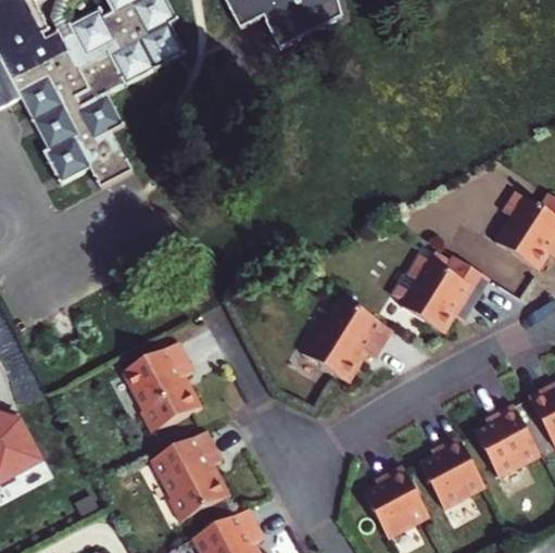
[(49,151),(45,153),(61,185),(90,170),(99,186),(134,167),(113,128),(124,123),(106,90),(186,48),(167,14),(173,12),(166,0),(105,0),(109,5),(100,10),(97,4),(66,21),(73,33),(60,40),(52,27),(40,34),(38,28),(45,25),(33,3),(39,0),(0,0),(0,110),(22,99),(49,151)]
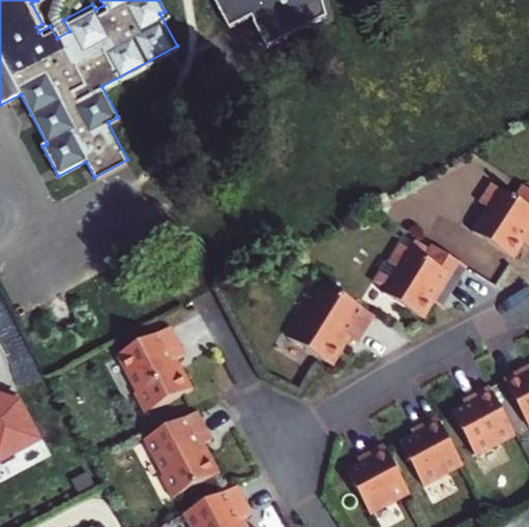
[(45,0),(42,11),(50,26),(57,38),(69,31),(63,20),(57,7),(59,0),(45,0)]
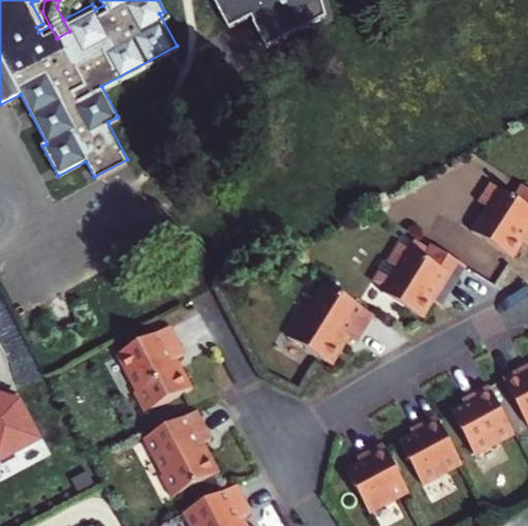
[(214,0),(228,26),(251,14),(253,20),(252,20),(266,45),(325,13),(321,0),(214,0)]
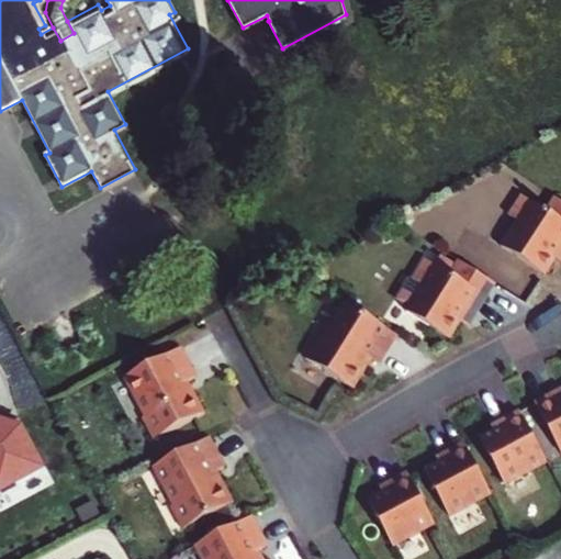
[(560,198),(554,194),(546,209),(520,192),(507,212),(516,217),(500,244),(542,271),(553,255),(560,243),(560,198)]
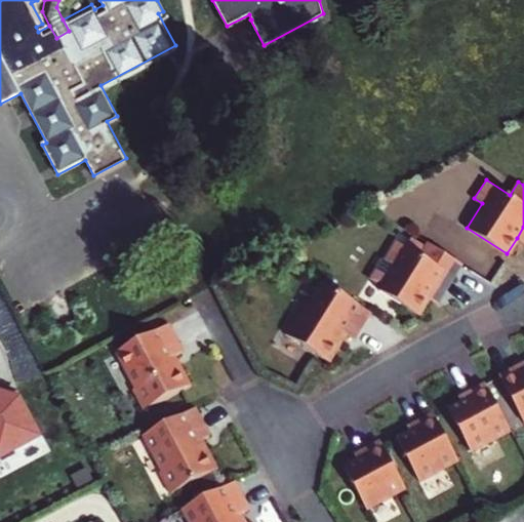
[(444,289),(460,262),(428,241),(419,254),(396,239),(384,258),(393,265),(377,288),(418,314),(428,297),(436,284),(444,289)]
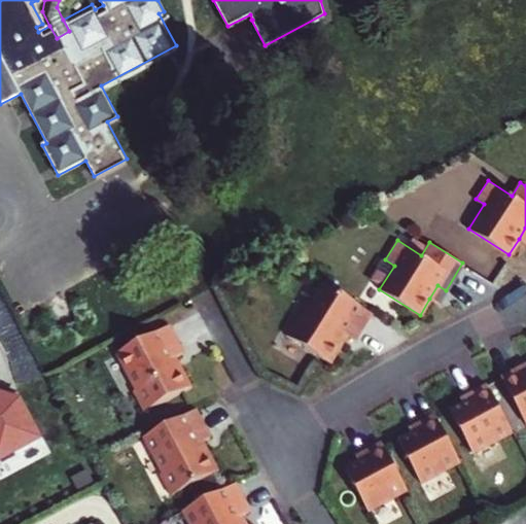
[(325,364),(341,341),(337,338),(342,329),(347,332),(349,334),(358,333),(372,311),(319,279),(297,314),(292,311),(278,335),(325,364)]
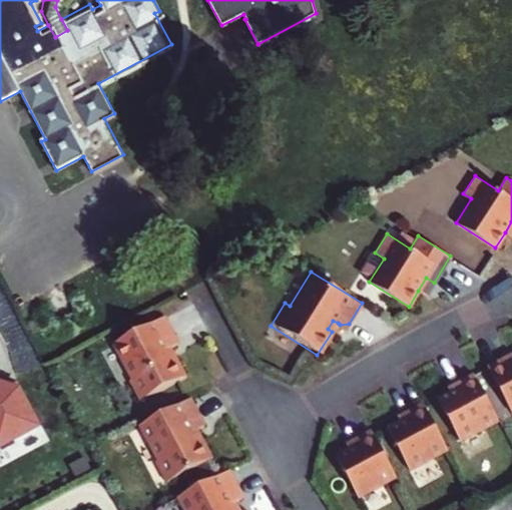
[(426,296),(434,283),(426,278),(418,291),(426,296)]
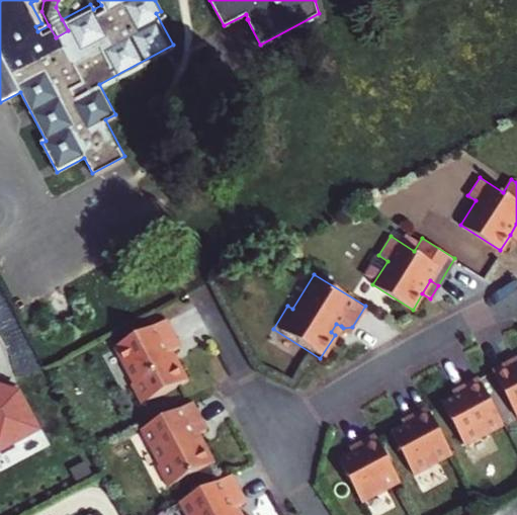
[(139,404),(188,377),(178,357),(174,360),(169,351),(173,349),(179,345),(180,339),(169,317),(116,345),(135,378),(127,382),(139,404)]
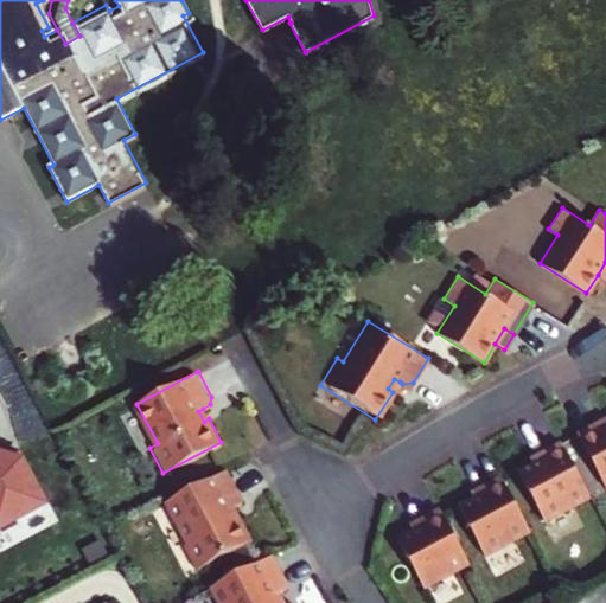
[(388,389),(393,392),(400,382),(394,379),(388,389)]
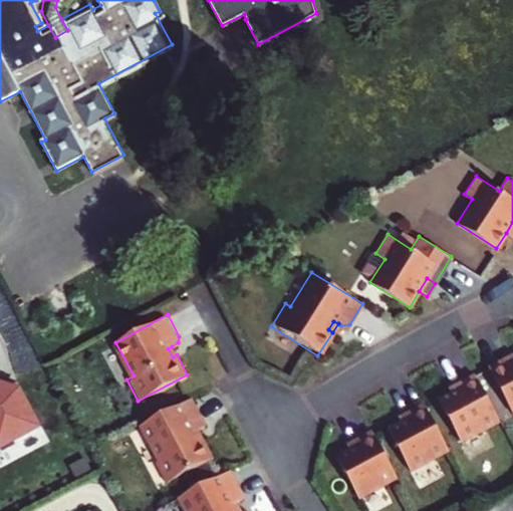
[(177,354),(172,346),(168,348),(173,357),(177,354)]
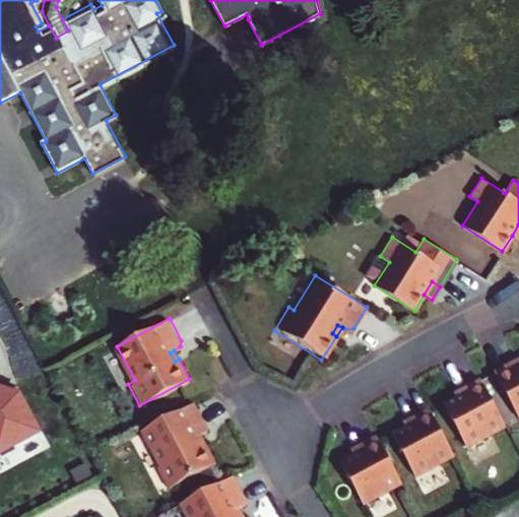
[(516,352),(506,358),(509,364),(518,359),(516,352)]
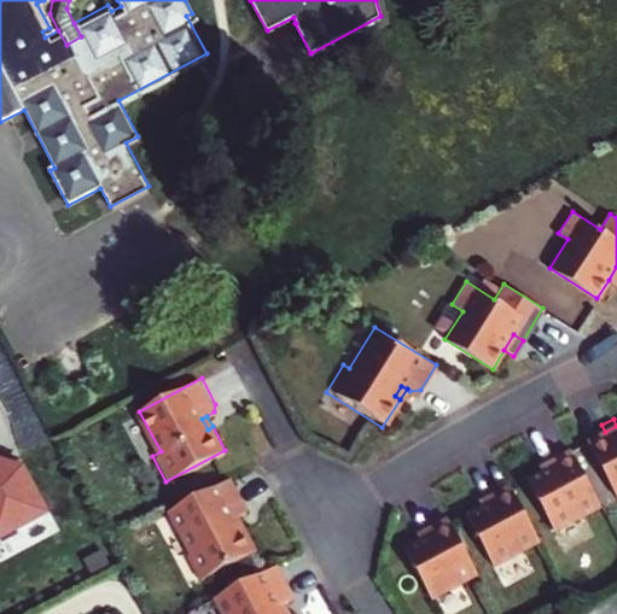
[(616,492),(616,425),(616,426),(605,432),(601,425),(583,434),(615,493),(616,492)]
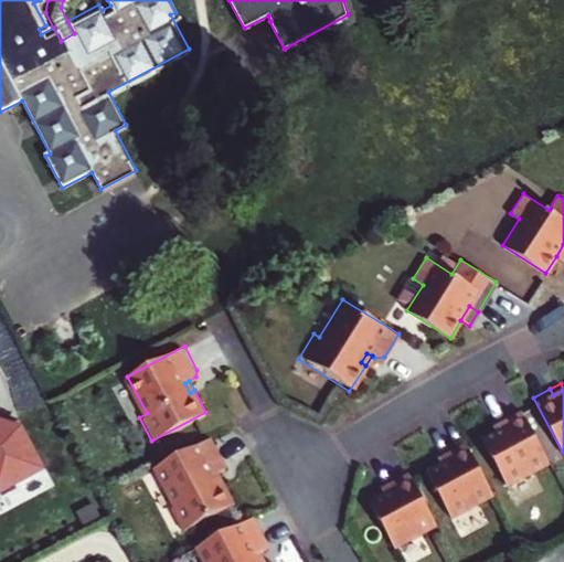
[(507,483),(549,460),(520,407),(504,415),(508,421),(498,426),(481,435),(507,483)]
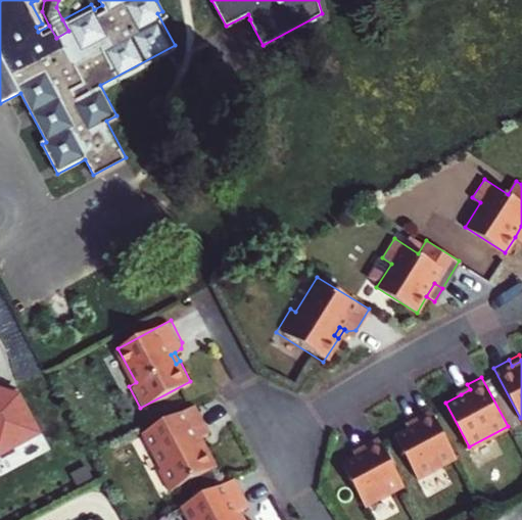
[(0,451),(36,432),(17,396),(14,395),(0,389),(0,385),(1,382),(0,382),(0,451)]
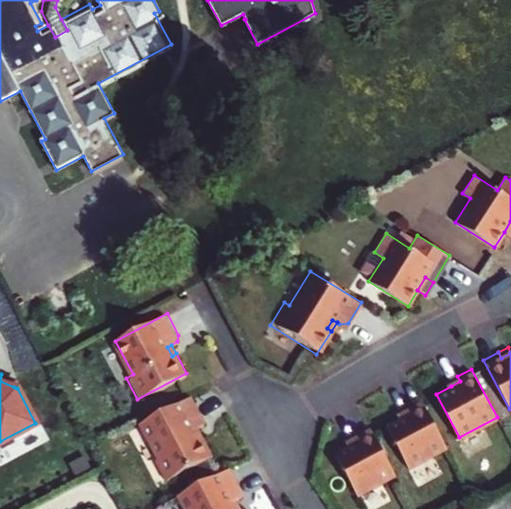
[(16,380),(1,374),(0,377),(0,381),(14,387),(16,380)]
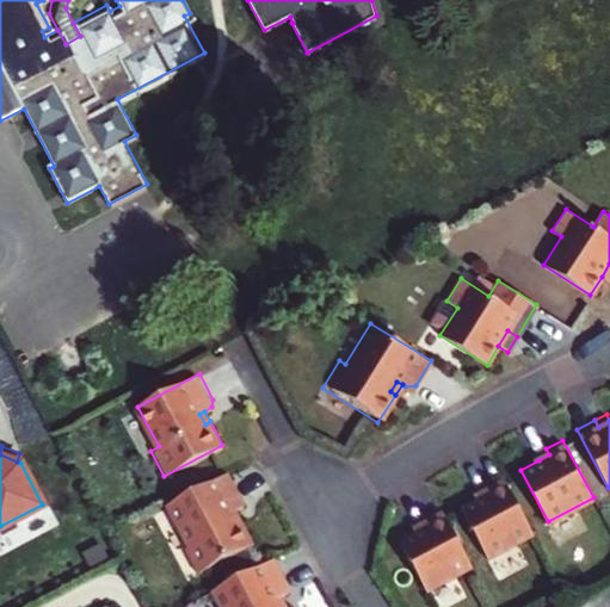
[(535,454),(538,460),(549,454),(546,448),(535,454)]
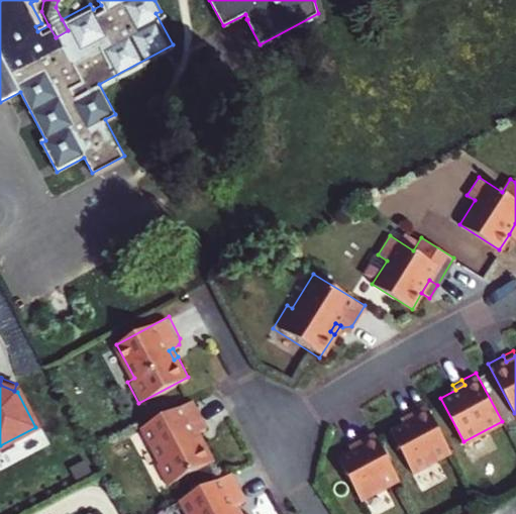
[(203,429),(204,422),(192,401),(141,429),(161,464),(156,466),(167,486),(214,460),(204,441),(200,443),(195,434),(199,432),(203,429)]
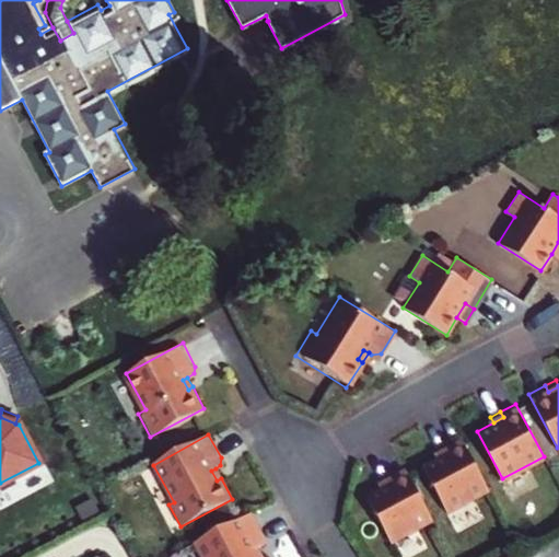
[(446,512),(489,489),(461,438),(444,447),(449,453),(440,459),(422,467),(446,512)]
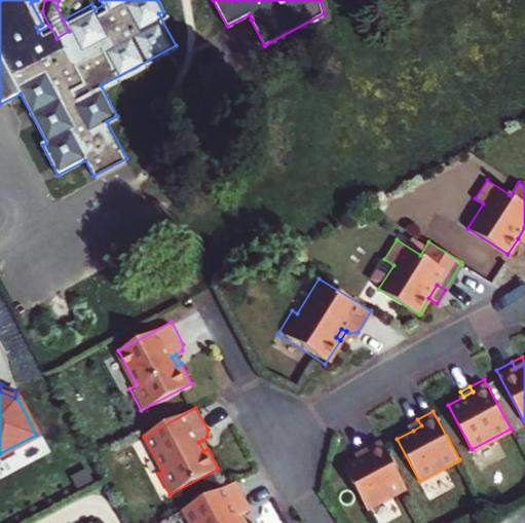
[(421,425),(417,419),(409,423),(413,431),(421,425)]
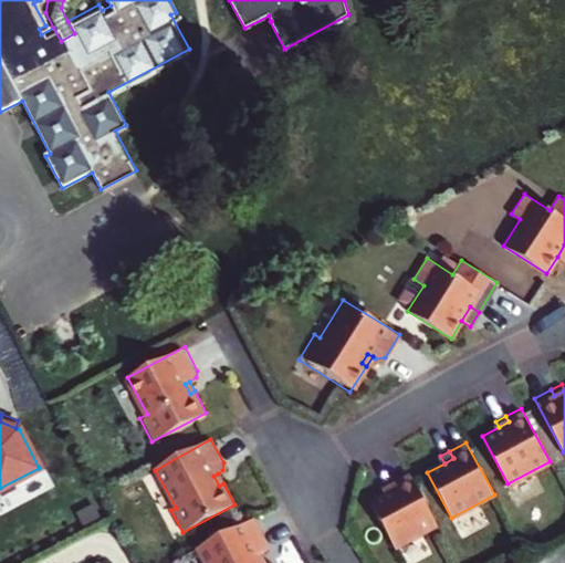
[(219,486),(223,483),(218,473),(213,476),(219,486)]
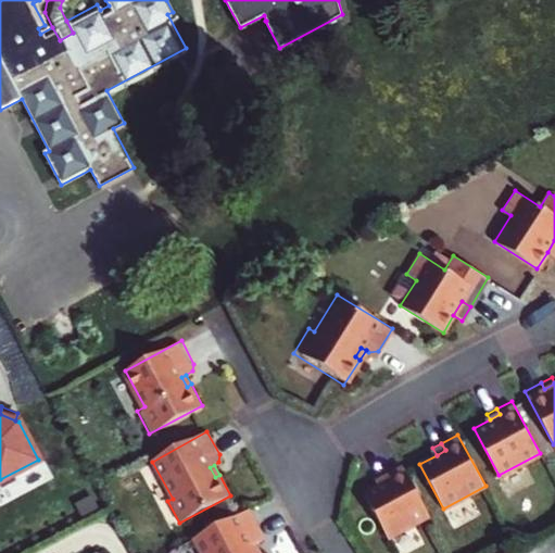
[(386,540),(430,517),(402,465),(385,474),(389,481),(378,487),(363,495),(386,540)]
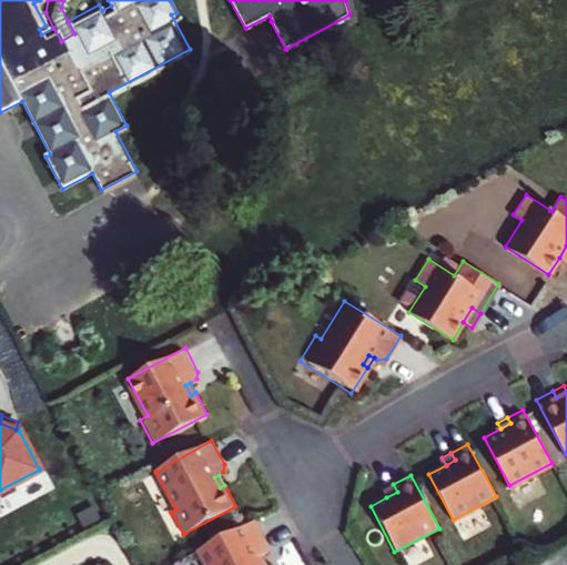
[(397,492),(393,484),(383,490),(386,497),(397,492)]
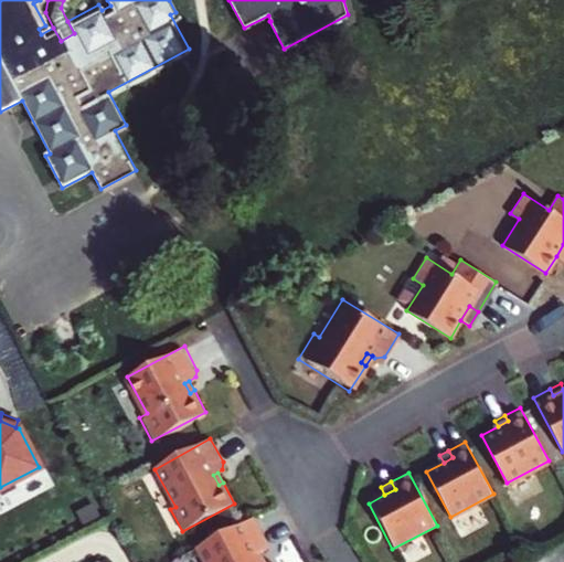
[(253,516),(197,545),(204,561),(264,561),(262,561),(258,561),(254,554),(259,552),(263,550),(267,541),(253,516)]
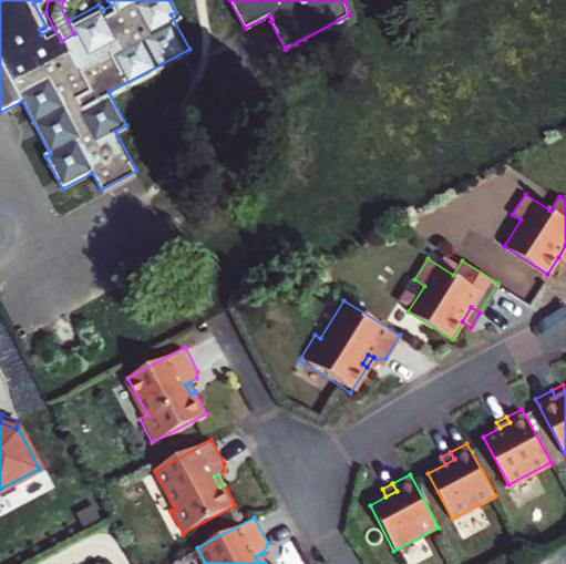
[(259,563),(263,563),(265,563),(260,554),(255,556),(259,563)]
